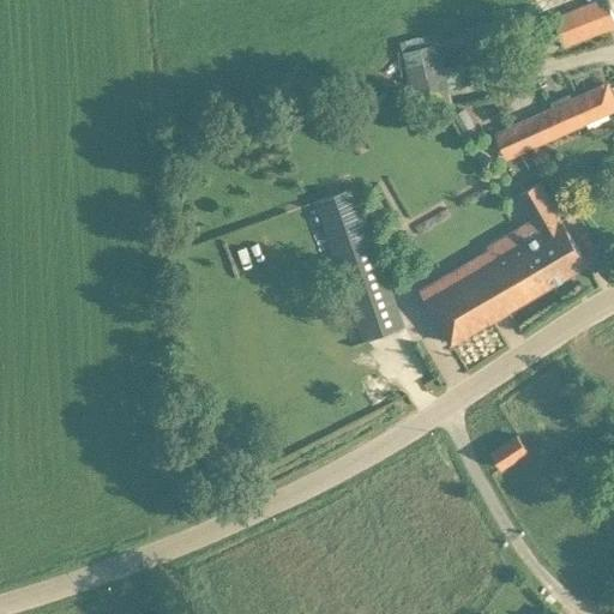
[(613,17),(608,0),(593,0),(553,16),(565,47),(613,26),(613,17)]
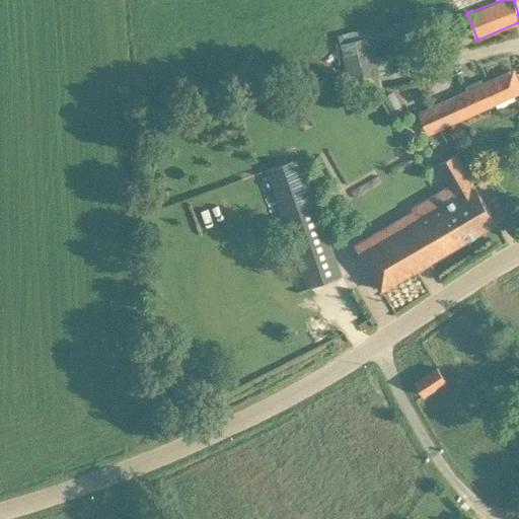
[(370,36),(340,44),(347,72),(352,95),(383,87),(379,74),(395,70),(392,54),(375,58),(370,36)]
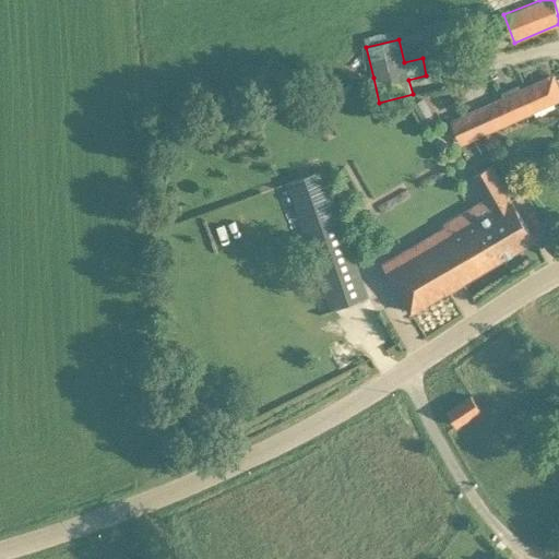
[(503,98),(464,116),(474,138),(558,98),(558,81),(556,82),(552,76),(533,85),(521,91),(519,87),(502,95),(503,98)]
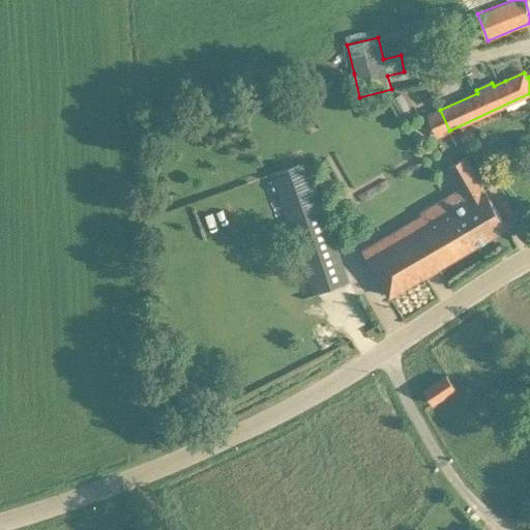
[(422,214),(362,249),(379,278),(389,296),(474,246),(506,228),(466,157),(448,168),(460,187),(468,202),(452,210),(450,206),(425,221),(422,214)]
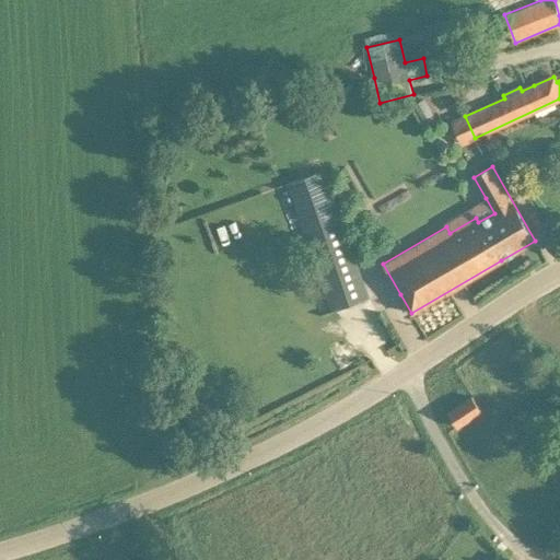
[(287,183),(325,290),(333,311),(369,298),(323,170),(287,183)]
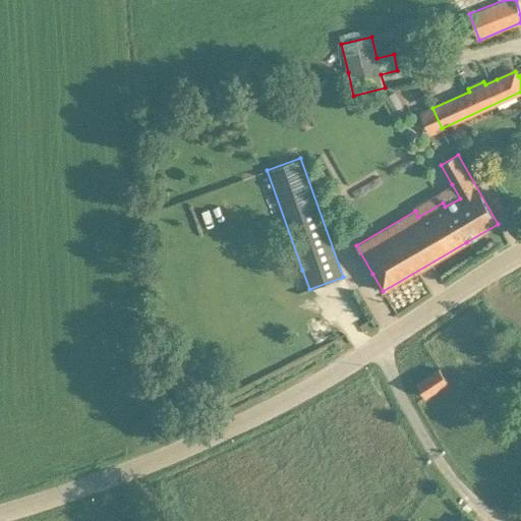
[(439,368),(416,384),(425,397),(448,382),(439,368)]
